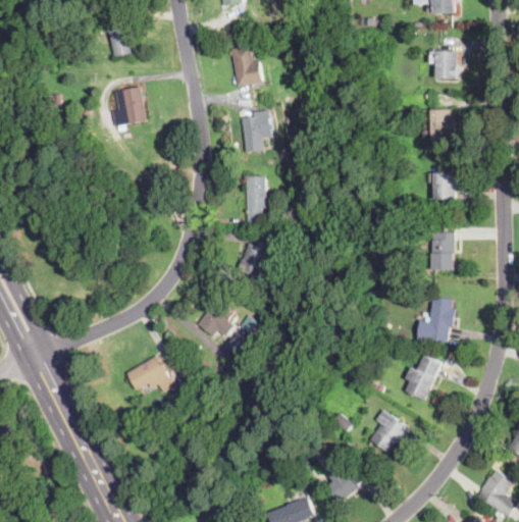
[(454,0),(454,6),(454,13),(433,13),(433,3),(413,3),(413,0),(454,0)]
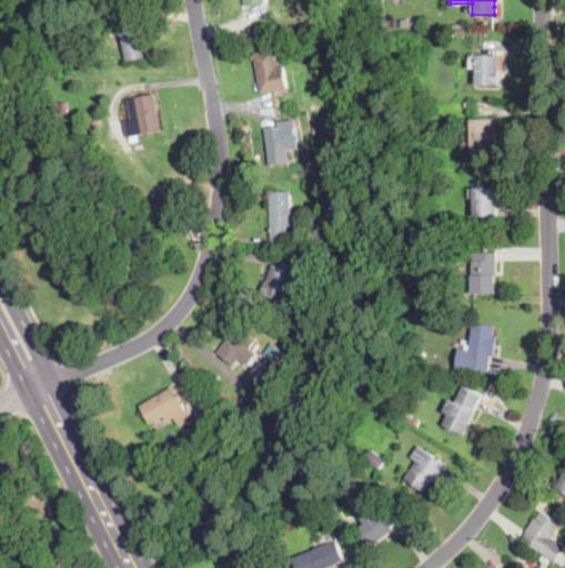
[(129,60),(124,61),(119,32),(125,31),(123,20),(137,17),(144,58),(129,60)]
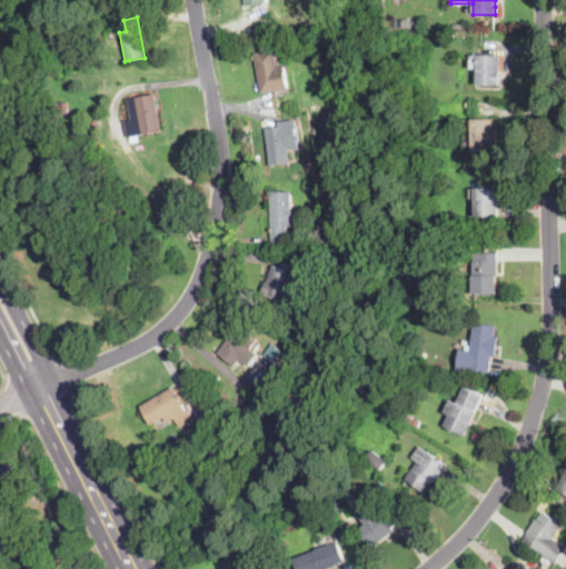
[(60,32),(62,32),(61,48),(51,48),(52,32),(60,32)]
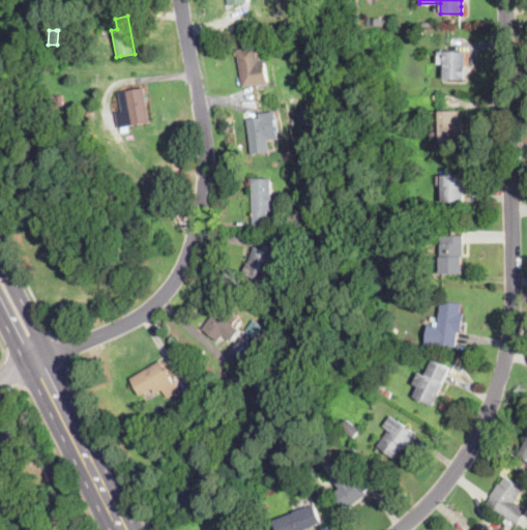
[(257,63),(264,62),(267,83),(240,86),(235,49),(254,46),(257,63)]
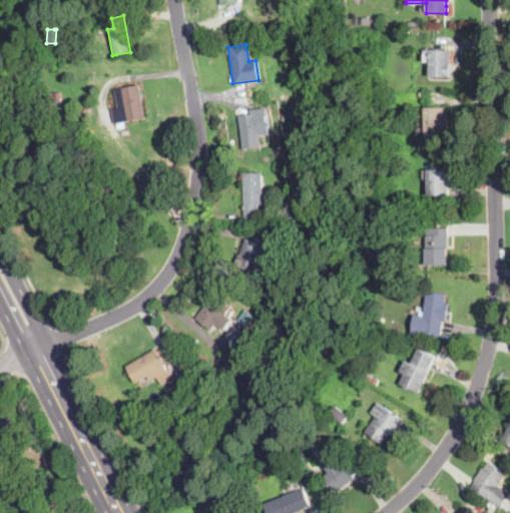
[(448,71),(448,77),(427,77),(428,62),(422,62),(422,49),(449,50),(448,71)]
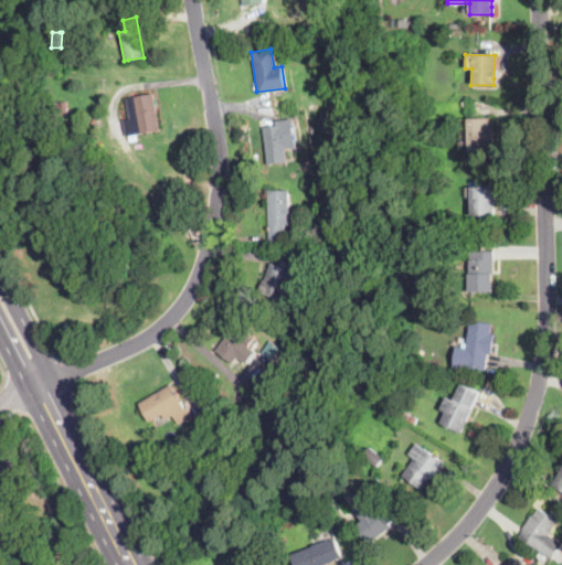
[(126,136),(124,136),(122,120),(128,119),(124,98),(151,94),(158,130),(126,136)]
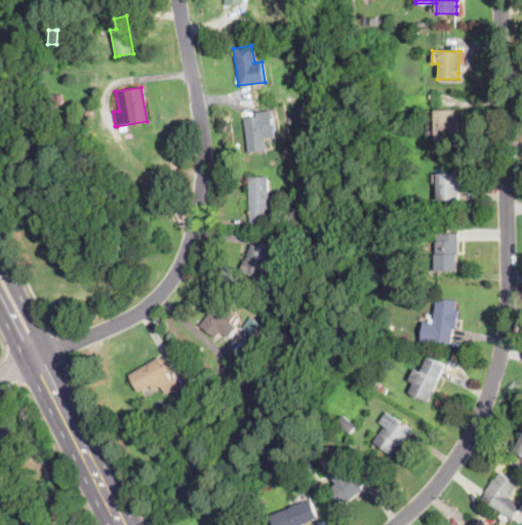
[(52,106),(44,106),(43,95),(59,94),(61,105),(52,106)]
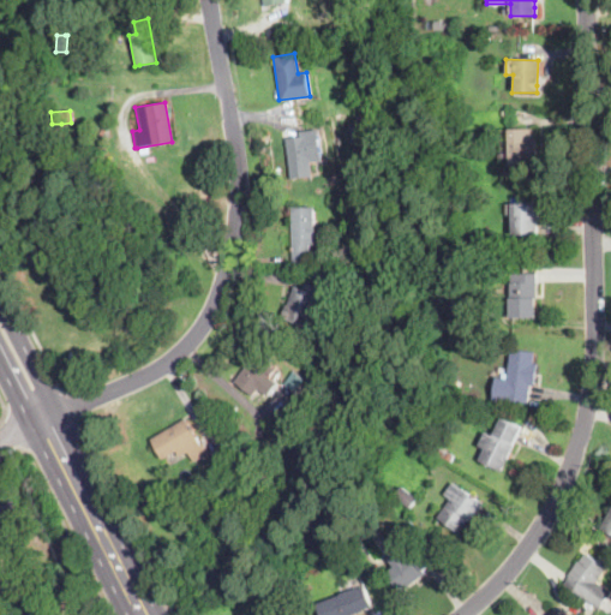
[(352,142),(349,142),(347,126),(358,125),(360,141),(352,142)]
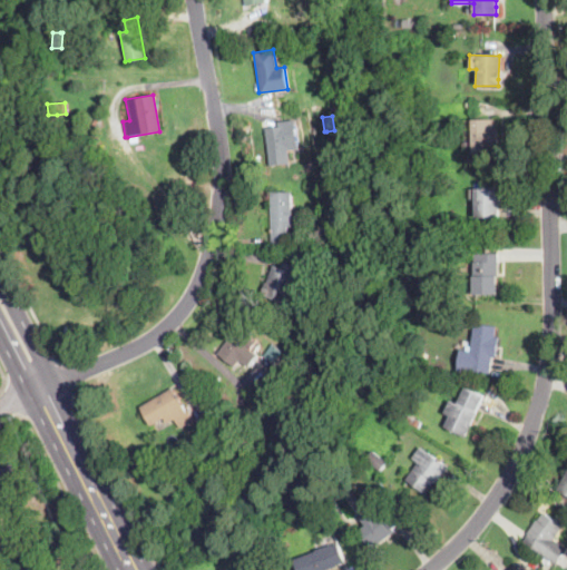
[(286,165),(269,167),(263,128),(277,126),(276,121),(281,121),(295,119),(299,149),(287,150),(289,164),(286,165)]
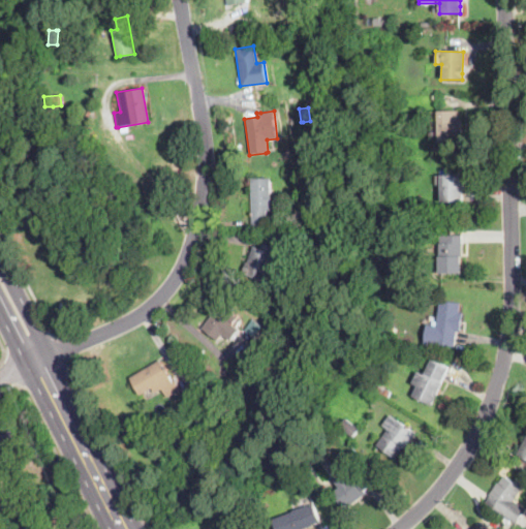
[(457,119),(460,119),(460,137),(457,137),(457,143),(437,143),(436,111),(457,111),(457,119)]
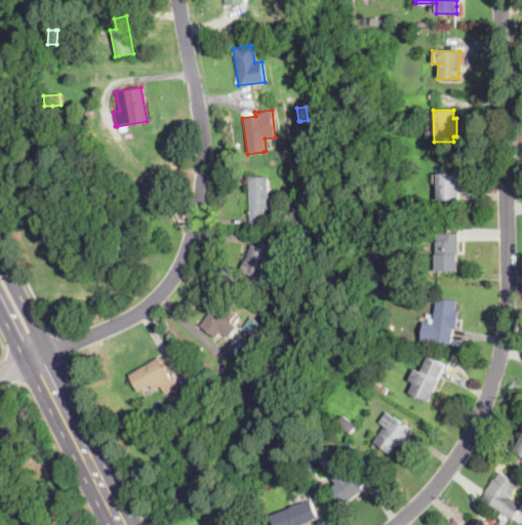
[(302,172),(300,182),(287,180),(287,171),(302,172)]
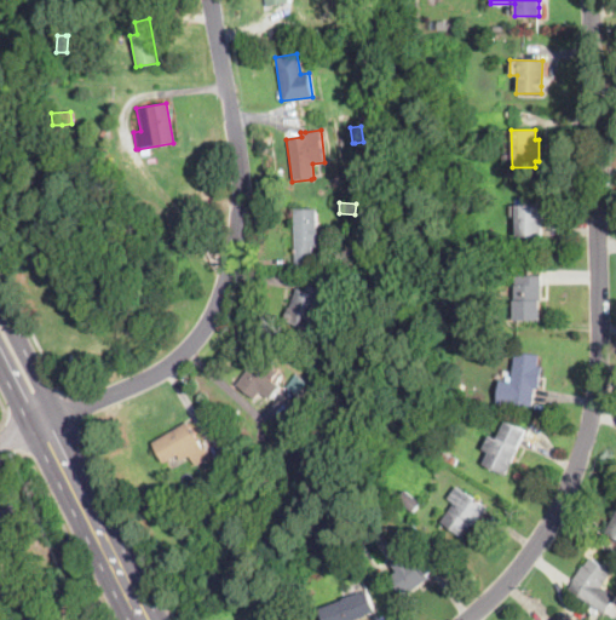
[(541,217),(541,219),(541,220),(539,220),(539,235),(513,236),(513,217),(510,217),(508,206),(540,205),(541,217)]
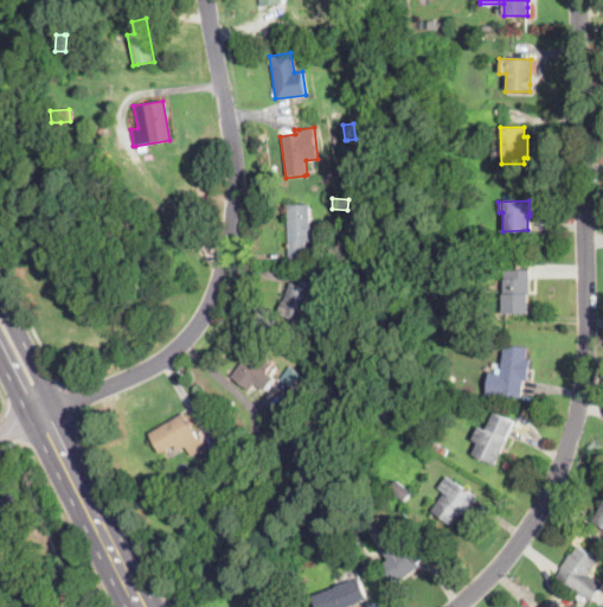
[(289,263),(287,263),(286,204),(309,203),(310,242),(303,242),(305,263),(289,263)]
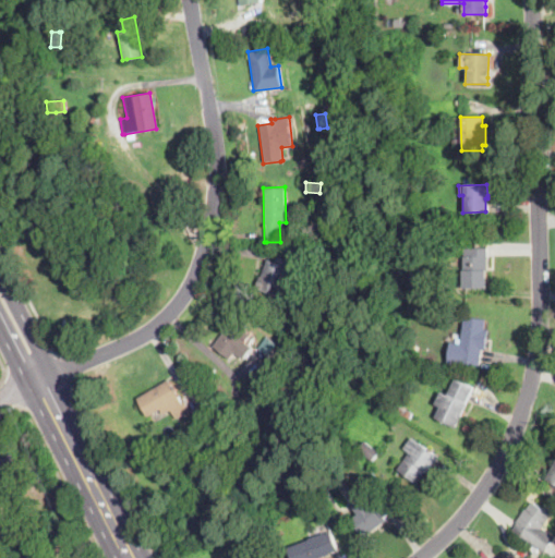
[(463,288),(462,249),(484,247),(485,287),(463,288)]
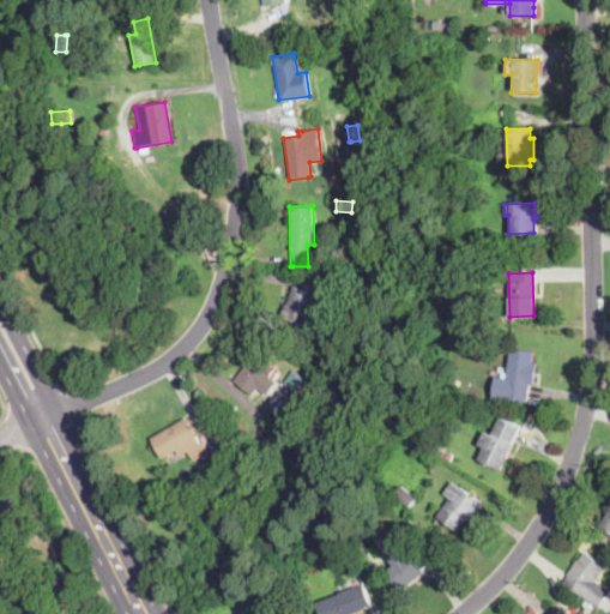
[(316,287),(314,293),(319,295),(315,302),(321,305),(316,317),(310,314),(306,326),(279,317),(284,304),(285,304),(293,286),(301,288),(303,282),(316,287)]
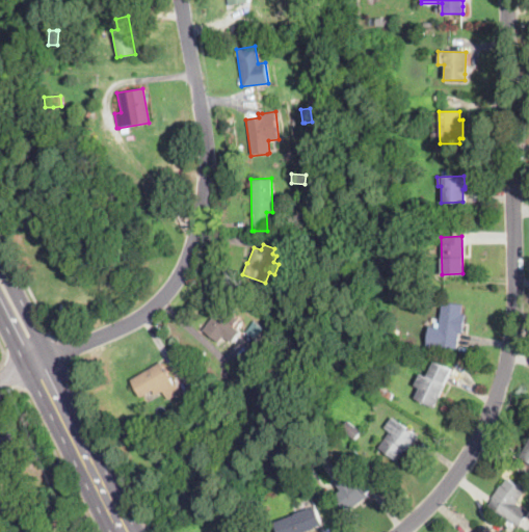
[(399,274),(389,274),(389,261),(398,261),(399,261),(399,274)]
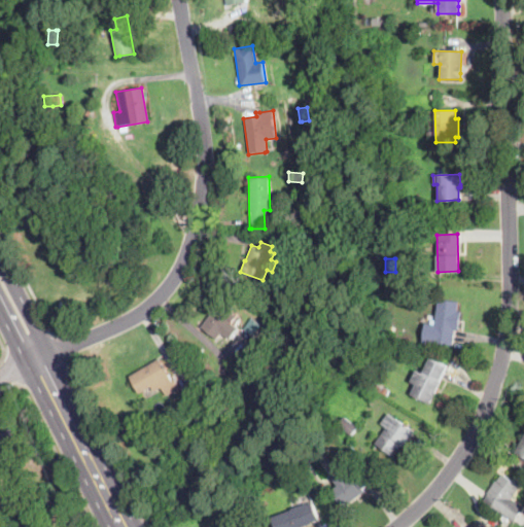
[(457,324),(456,330),(453,330),(451,346),(420,342),(423,323),(432,324),(437,299),(456,302),(454,311),(459,312),(457,324)]
